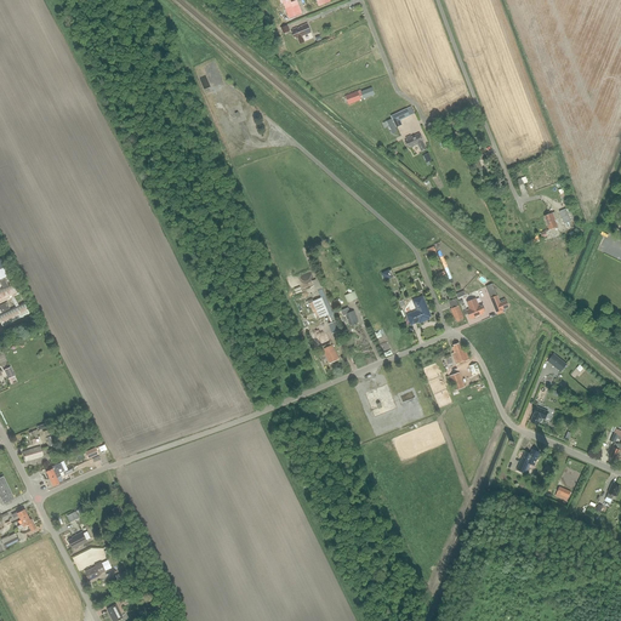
[(290,18),(303,13),(297,0),(292,3),(285,5),(290,18)]
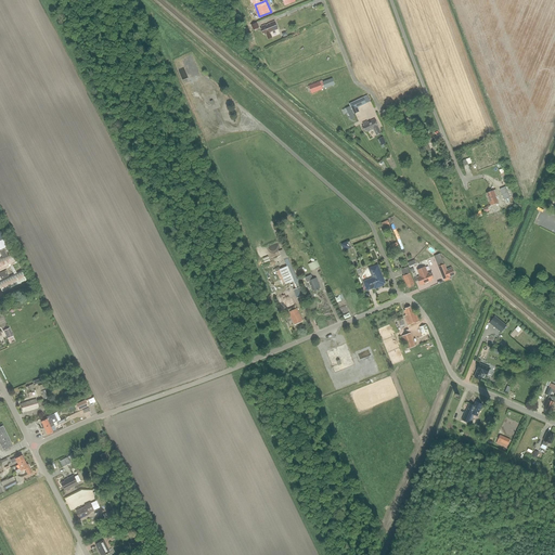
[(270,33),(279,29),(275,22),(262,27),(262,28),(261,29),(263,34),(265,33),(266,35),(267,34),(268,36),(267,36),(268,39),(272,37),(271,34),(270,34),(270,33)]
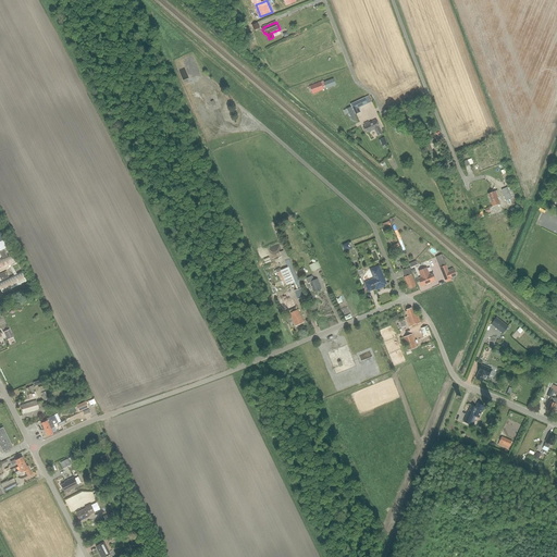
[(323,82),(326,89),(335,85),(333,78),(323,82)]
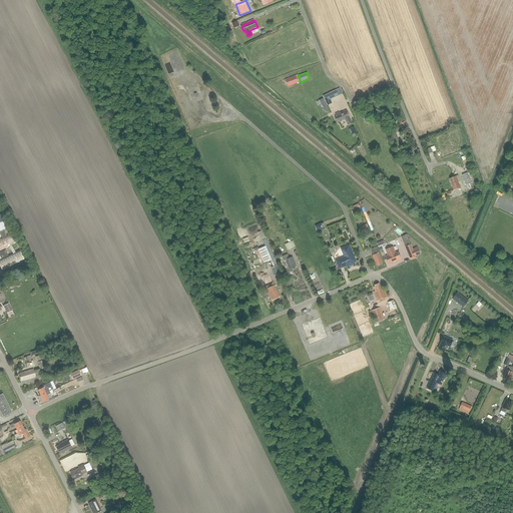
[(299,82),(296,75),(286,79),(288,86),(299,82)]
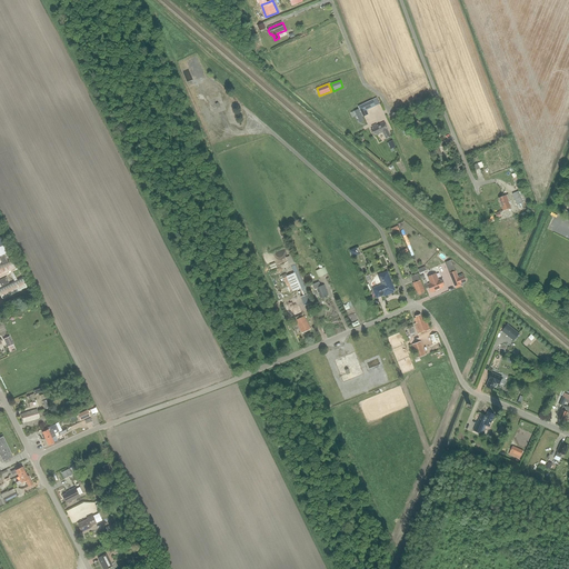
[(372,100),(358,107),(363,117),(368,115),(366,110),(376,106),(372,100)]
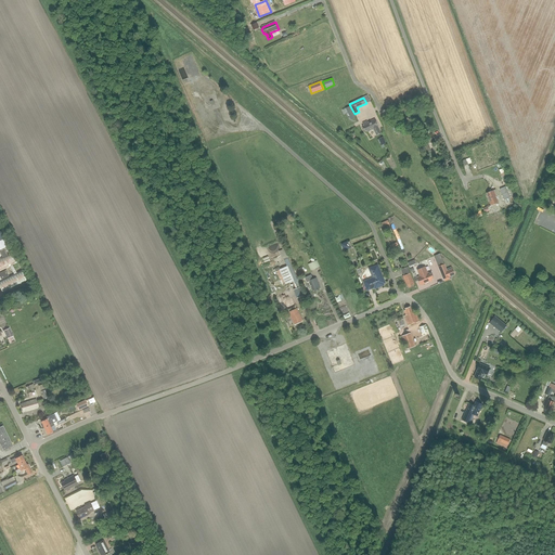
[(366,131),(366,132),(374,129),(376,136),(382,133),(378,127),(375,119),(369,121),(370,123),(369,123),(368,123),(368,121),(362,124),(363,126),(362,127),(365,132),(366,131)]
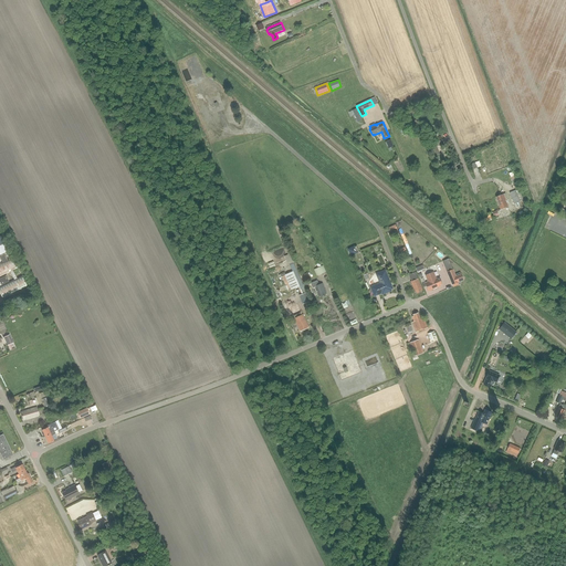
[(442,143),(443,142),(441,137),(440,137),(439,136),(429,140),(432,147),(431,148),(435,155),(438,154),(436,146),(442,144),(442,143)]
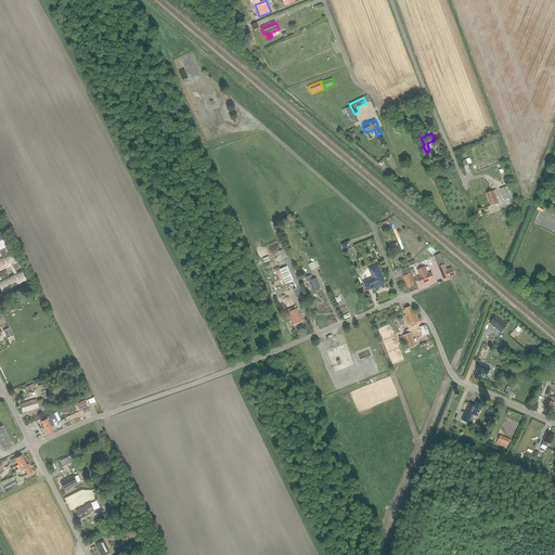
[(511,184),(500,188),(504,199),(515,195),(511,184)]
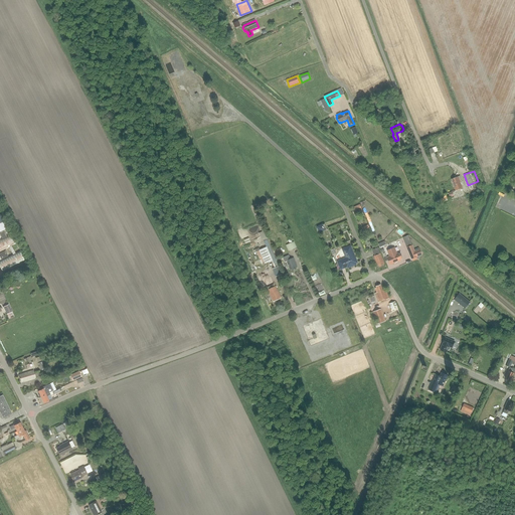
[(460,181),(462,181),(460,175),(451,178),(455,190),(462,187),(460,181)]
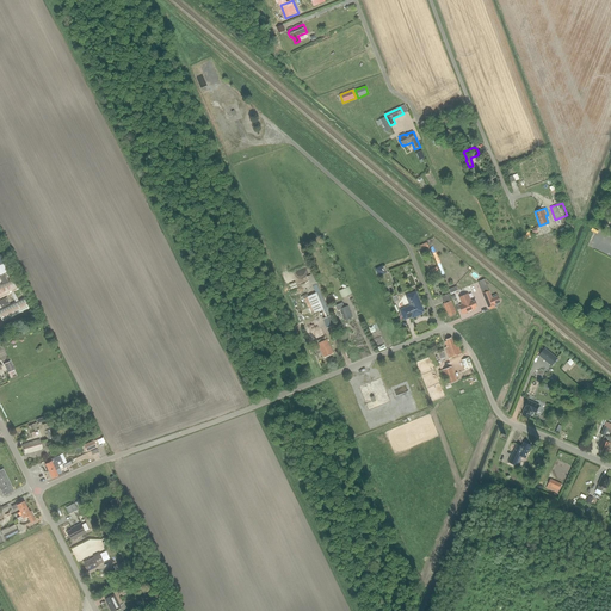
[(423,252),(430,250),(427,242),(420,246),(423,252)]
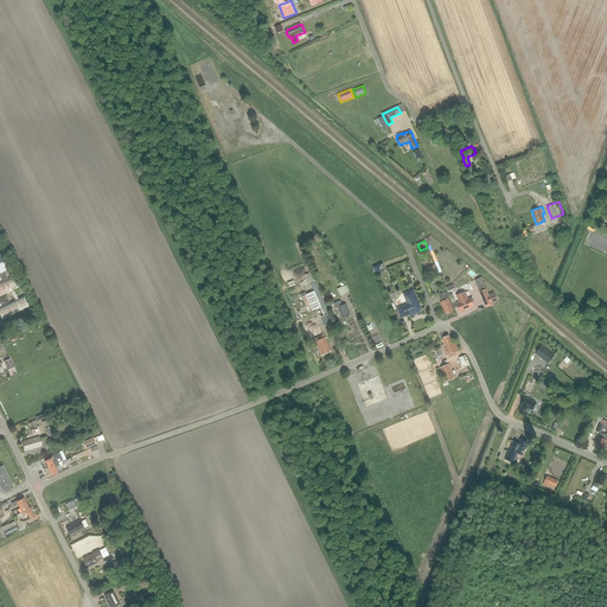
[(1,253),(0,253),(0,276),(2,282),(0,283),(0,296),(11,292),(13,291),(19,287),(13,278),(8,280),(4,272),(10,269),(1,253)]
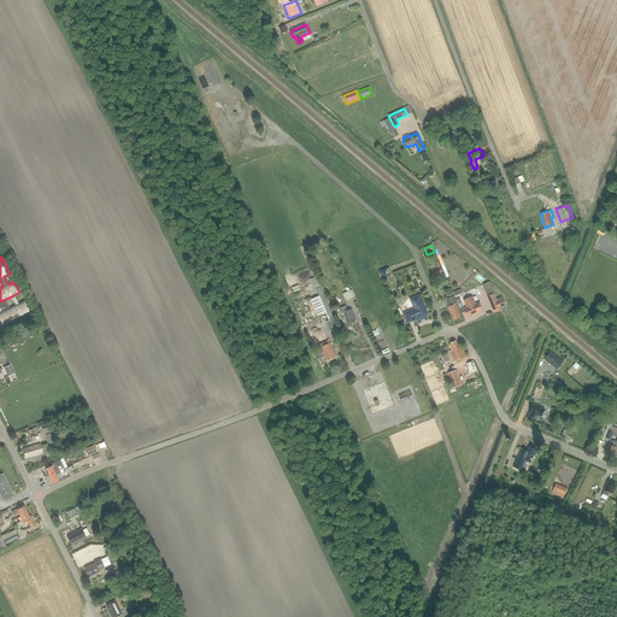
[(389,276),(387,269),(380,272),(383,278),(389,276)]
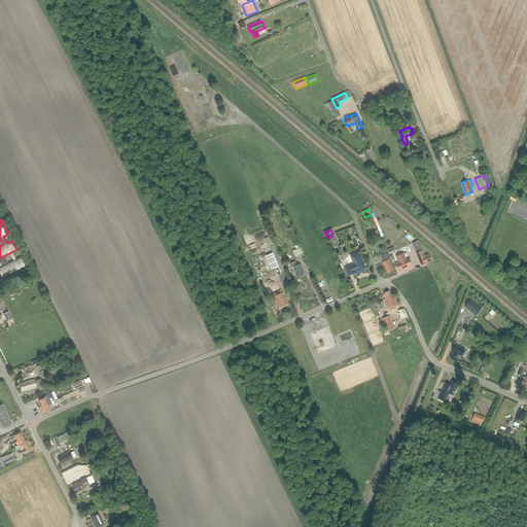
[(270,237),(265,239),(268,247),(274,244),(270,237)]
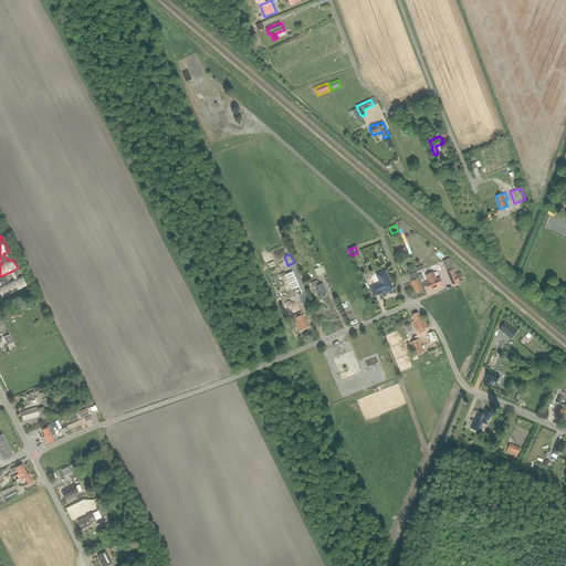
[(301,280),(295,269),(294,265),(291,266),(293,272),(284,275),(284,276),(282,278),(287,292),(291,290),(291,291),(299,287),(301,293),(306,291),(302,280),(301,280)]
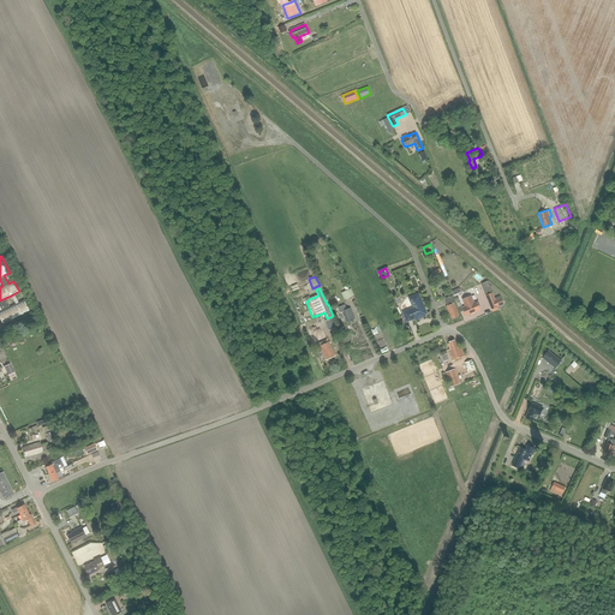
[(493,293),(485,296),(491,310),(493,310),(493,312),(499,310),(497,308),(500,306),(503,304),(501,298),(495,300),(493,293)]
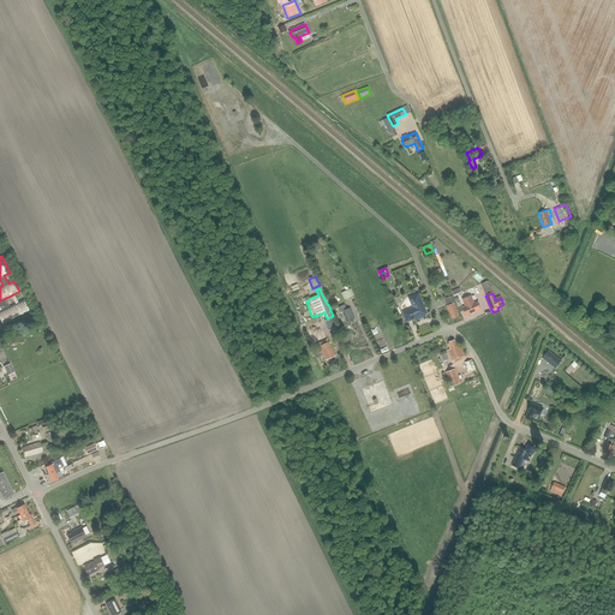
[(0,318),(3,326),(29,311),(23,299),(18,302),(13,294),(11,296),(15,304),(0,311),(0,318)]
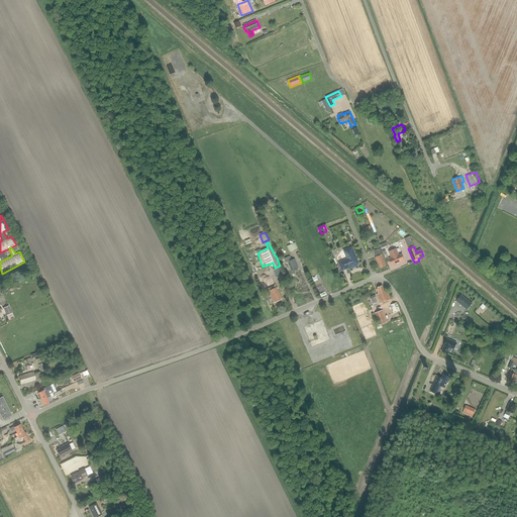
[(348,260),(339,264),(342,271),(348,268),(357,265),(358,264),(355,257),(356,257),(355,255),(354,255),(351,247),(344,250),(348,260)]
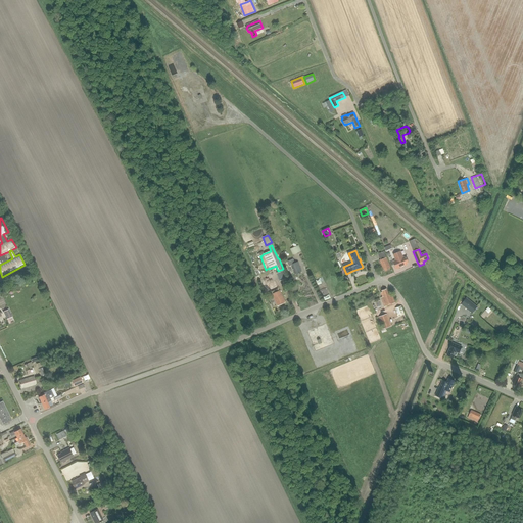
[(395,260),(390,263),(392,266),(394,265),(395,267),(397,267),(398,268),(407,264),(407,263),(408,262),(406,258),(405,258),(405,257),(403,257),(400,251),(392,254),(395,260)]
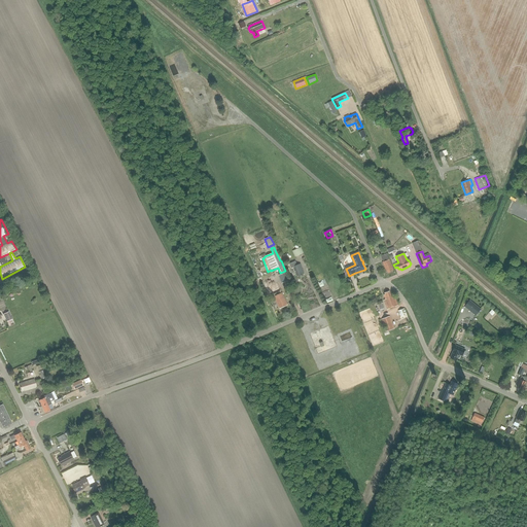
[(392,270),(393,270),(387,254),(382,256),(384,262),(383,262),(386,272),(387,272),(388,273),(392,271),(392,270)]
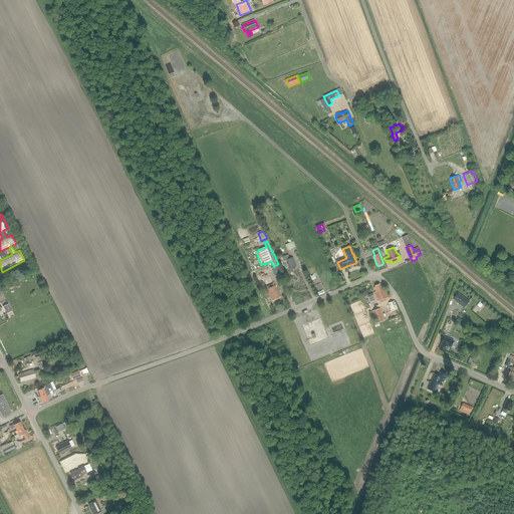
[(288,255),(282,257),(284,262),(286,261),(290,269),(291,269),(291,270),(295,268),(295,267),(296,266),(293,257),(290,259),(288,255)]
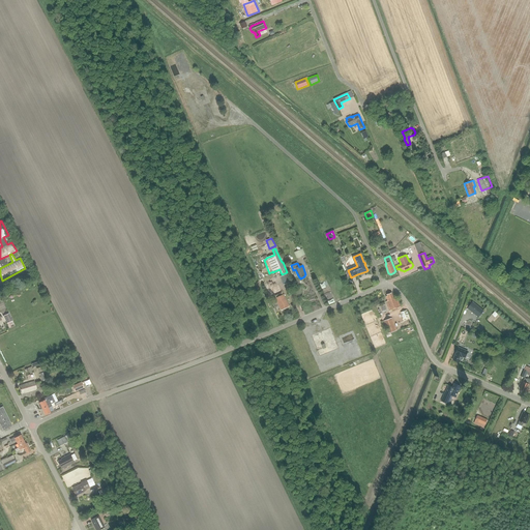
[(287,274),(280,276),(284,286),(290,283),(287,274)]
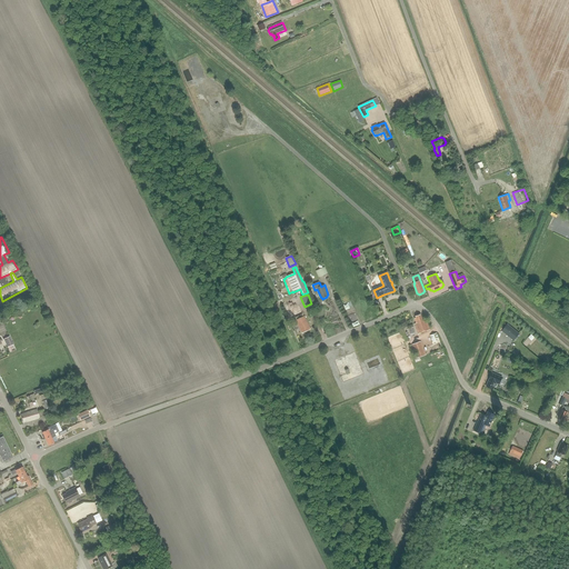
[(290,302),(286,305),(288,312),(293,310),(297,319),(305,316),(301,307),(297,309),(296,306),(300,305),(299,301),(291,305),(290,302)]
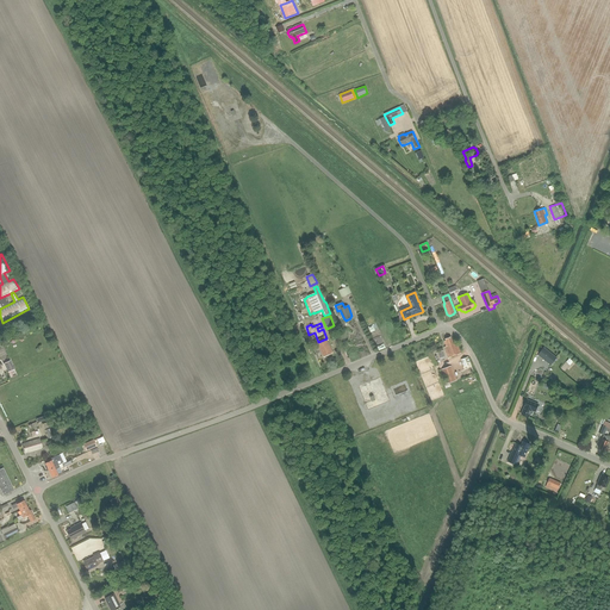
[(448,358),(460,353),(456,342),(453,343),(450,336),(444,338),(446,341),(443,341),(446,346),(443,347),(448,358)]
